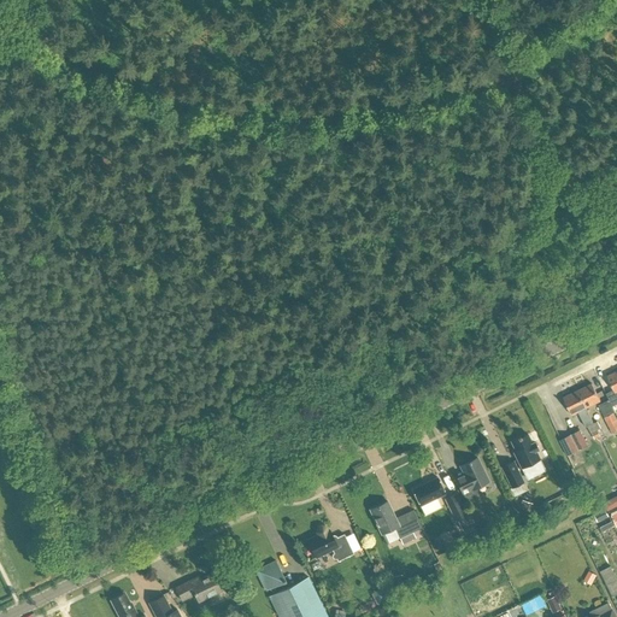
[(577,391),(587,407),(600,400),(592,383),(577,391)]
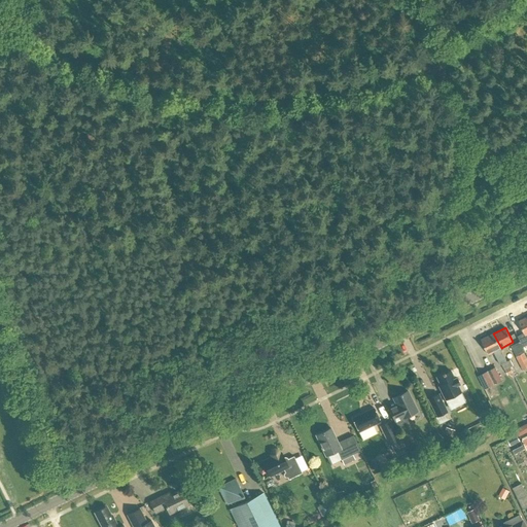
[(501,348),(493,334),(481,340),(489,354),(494,351),(500,364),(501,364),(506,361),(500,349),(501,348)]
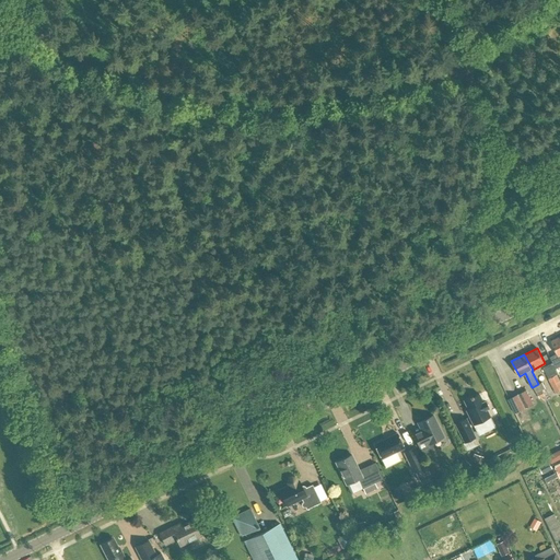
[(559,389),(559,381),(557,374),(549,378),(556,393),(559,389)]
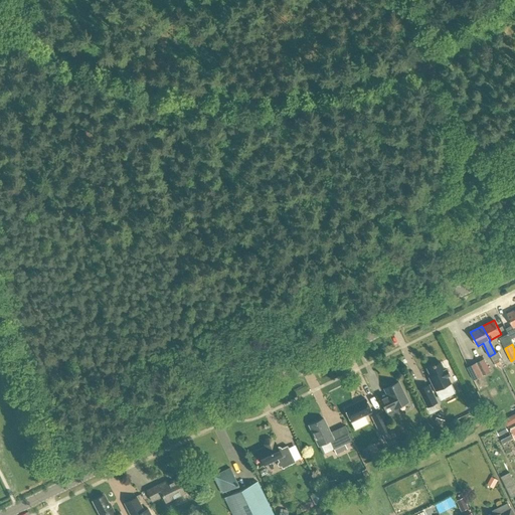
[(493,361),(501,357),(499,351),(495,353),(490,356),(493,361)]
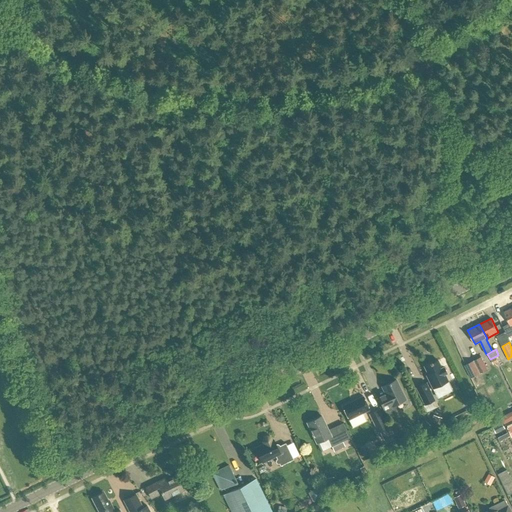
[(488,369),(481,356),(473,360),(480,373),(488,369)]
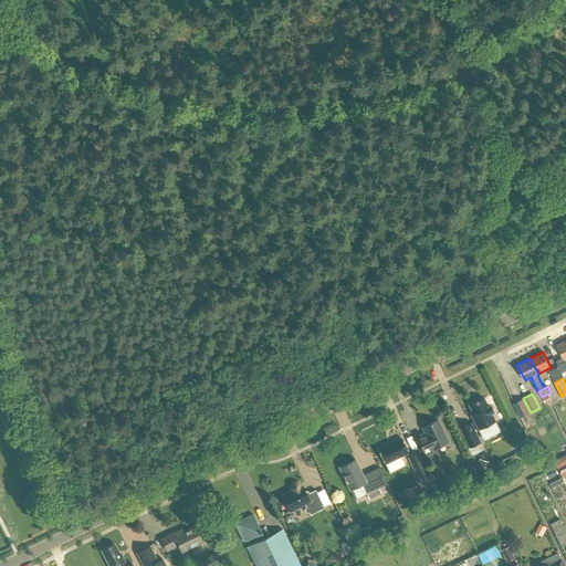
[(488,406),(484,398),(478,401),(477,400),(474,401),(475,401),(469,405),(473,413),(471,415),(479,429),(495,421),(492,413),(493,412),(490,406),(488,406)]
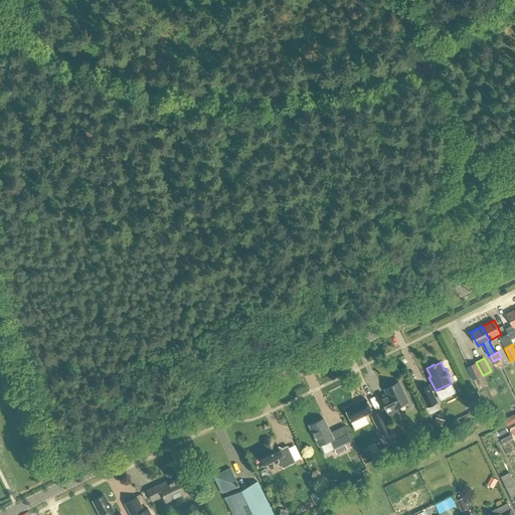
[(483,375),(476,362),(468,366),(474,380),(483,375)]
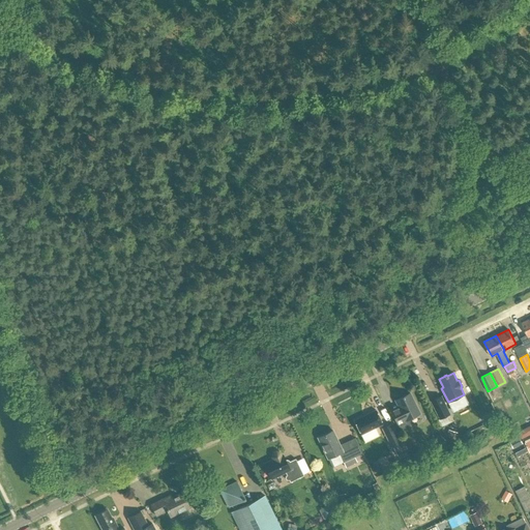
[(394,418),(401,431),(411,425),(408,419),(420,413),(410,392),(395,400),(399,405),(390,409),(394,418)]
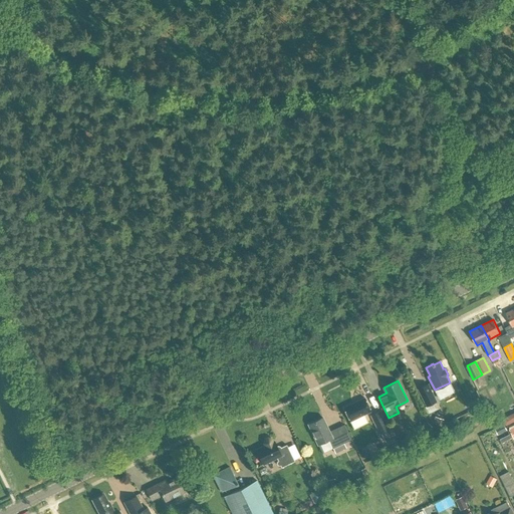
[(428,382),(417,389),(426,406),(424,407),(428,414),(440,408),(428,382)]
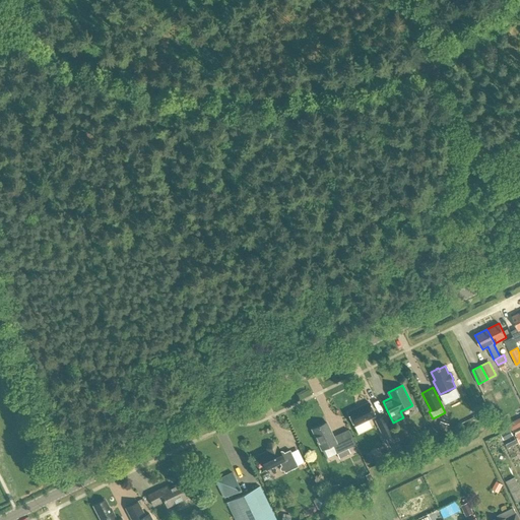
[(369,402),(347,412),(354,427),(376,415),(369,402)]
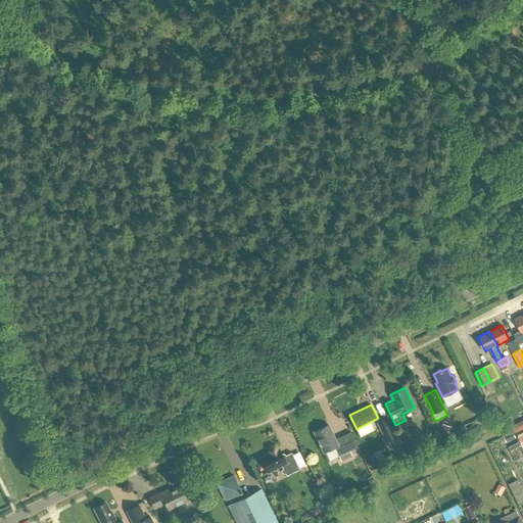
[(376,423),(385,442),(387,441),(391,449),(401,444),(397,436),(395,437),(386,418),(376,423)]
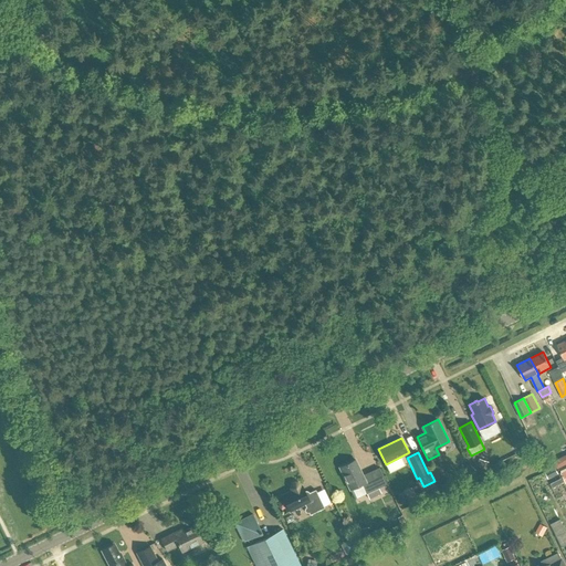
[(557,468),(565,464),(565,454),(554,459),(557,468)]
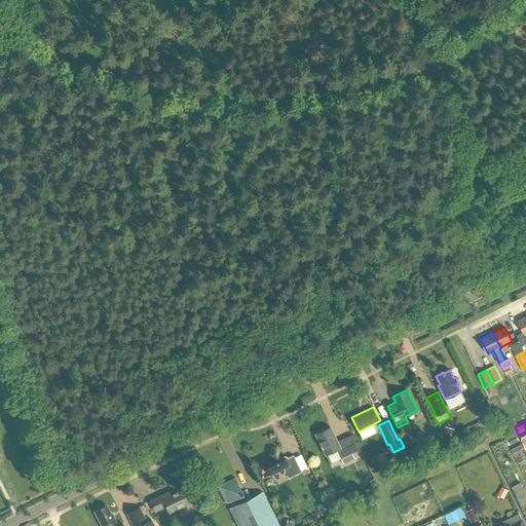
[(336,449),(338,452),(341,458),(351,453),(344,438),(337,442),(330,427),(315,435),(325,455),(336,449)]
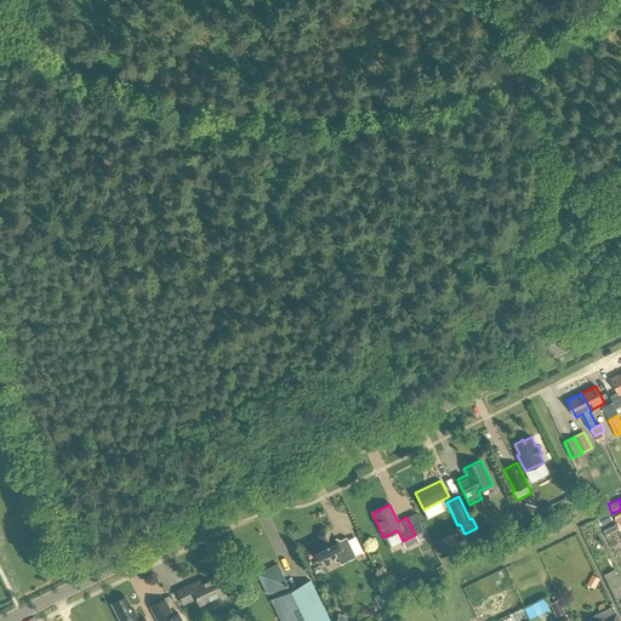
[(613,519),(609,512),(598,517),(602,525),(613,519)]
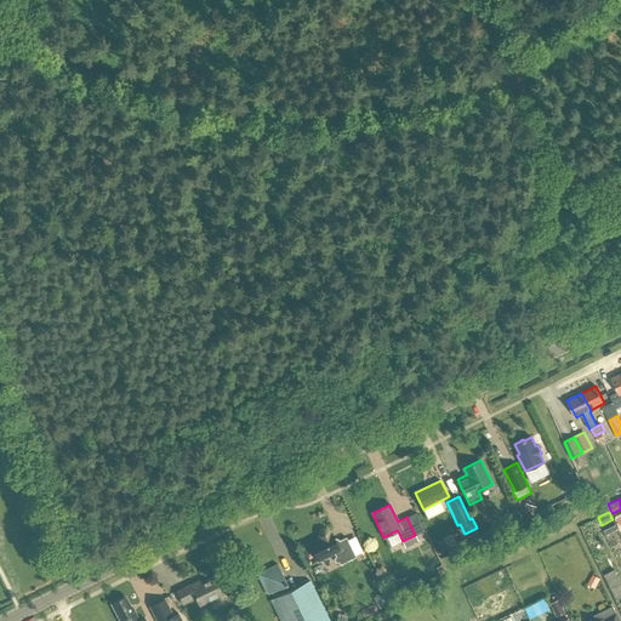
[(334,558),(334,560),(335,562),(337,563),(339,562),(340,564),(355,557),(346,537),(339,541),(334,540),(335,539),(331,533),(330,534),(329,530),(324,529),(320,530),(319,533),(318,535),(320,539),(309,543),(318,560),(335,553),(336,557),(335,557),(334,558)]
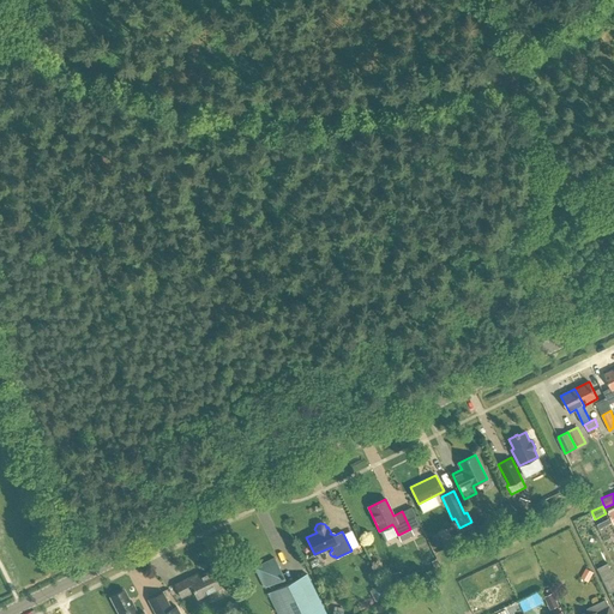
[(275,558),(254,567),(264,588),(269,585),(271,591),(268,593),(277,613),(326,613),(306,573),(287,583),(275,558)]
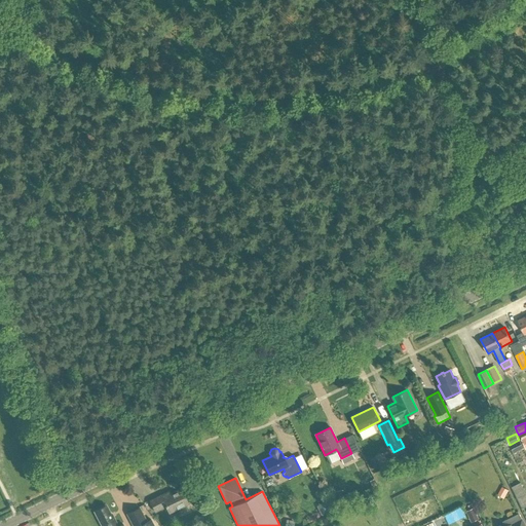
[(523,509),(525,506),(525,490),(522,483),(513,487),(523,509)]
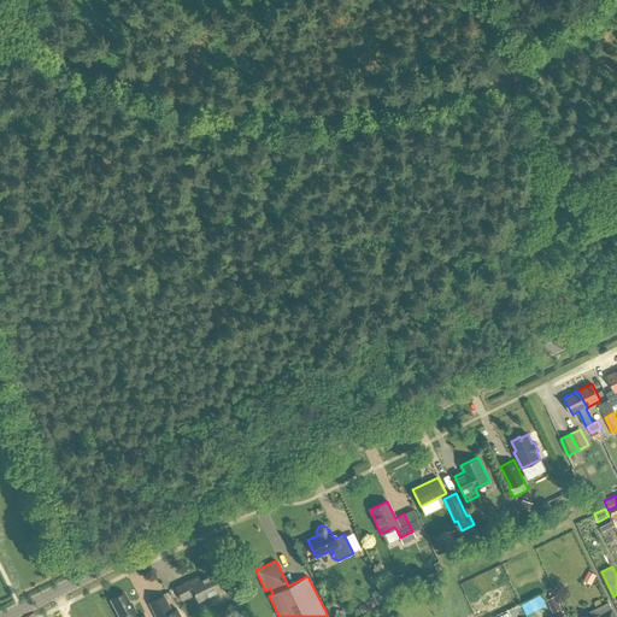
[(589,570),(583,580),(591,583),(597,575),(589,570)]
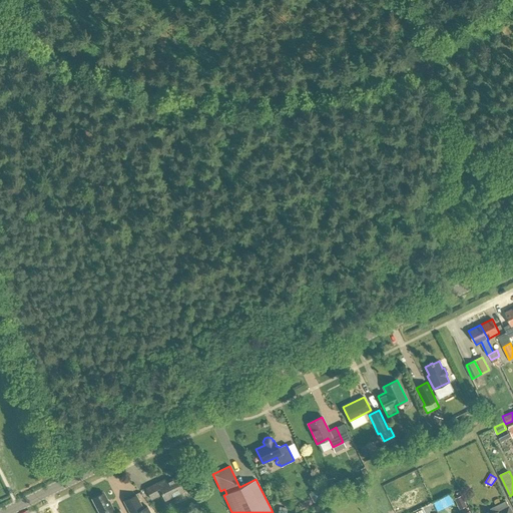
[(159,481),(143,489),(149,501),(161,495),(164,502),(185,491),(178,475),(160,484),(159,481)]
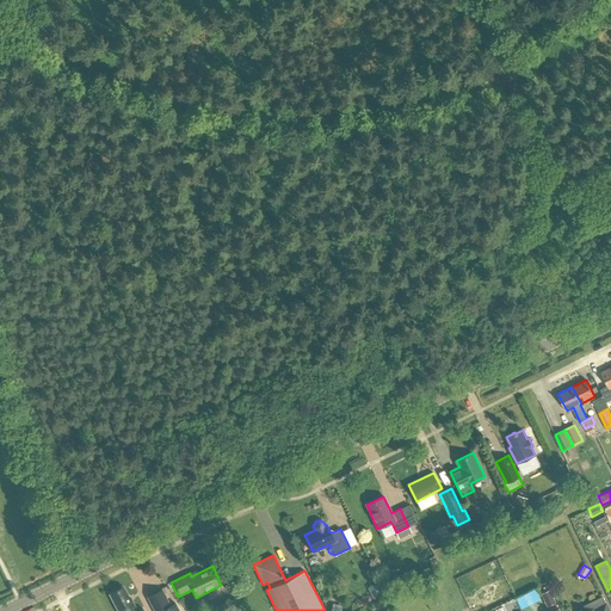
[(381,582),(369,587),(374,599),(386,594),(381,582)]
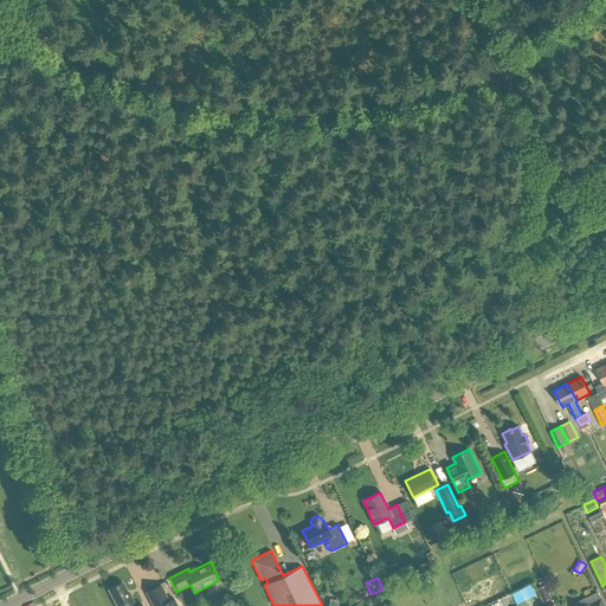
[(121,582),(109,590),(117,605),(142,605),(142,604),(136,605),(134,605),(135,605),(135,604),(133,600),(131,600),(128,592),(127,593),(121,582)]
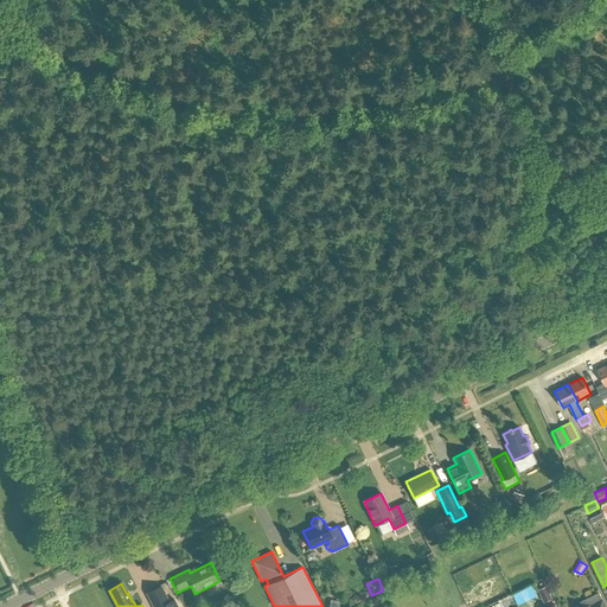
[(170,602),(160,586),(146,593),(153,606),(177,606),(174,600),(170,602)]
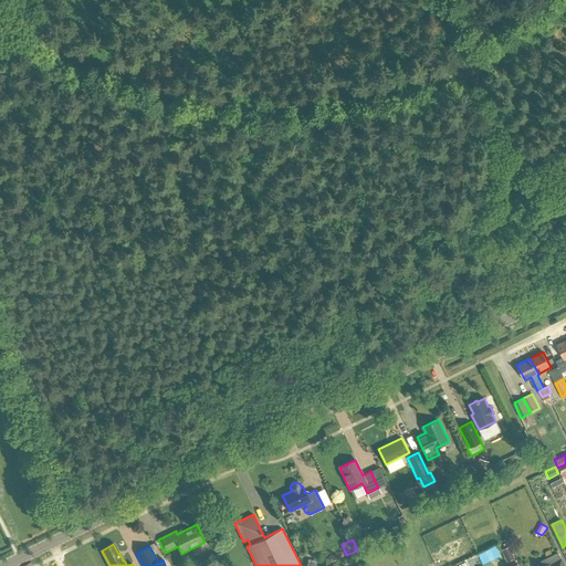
[(514,557),(510,546),(502,549),(506,561),(514,557)]
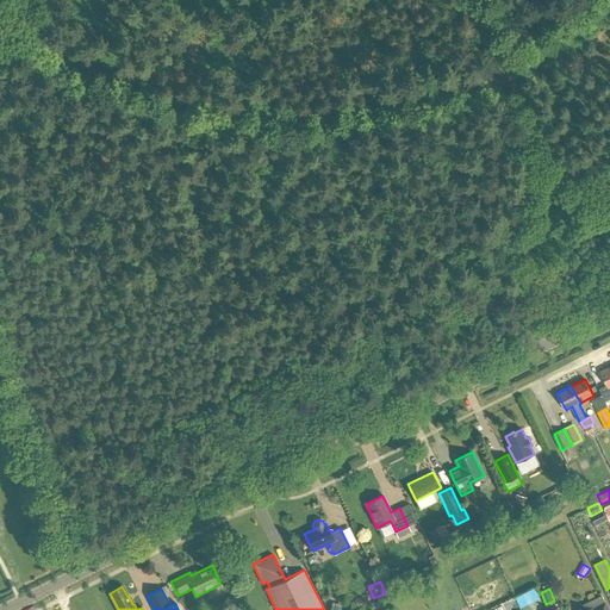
[(585,609),(609,609),(603,596),(584,604),(585,609)]
